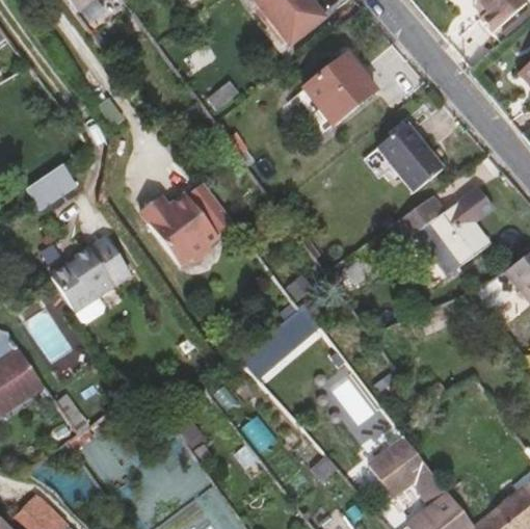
[(68,0),(77,11),(93,0),(68,0)]
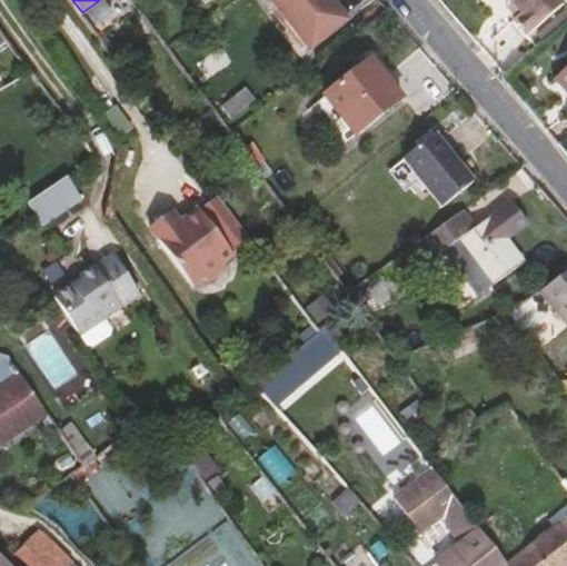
[(272,0),(309,47),(348,18),(334,0),(272,0)]
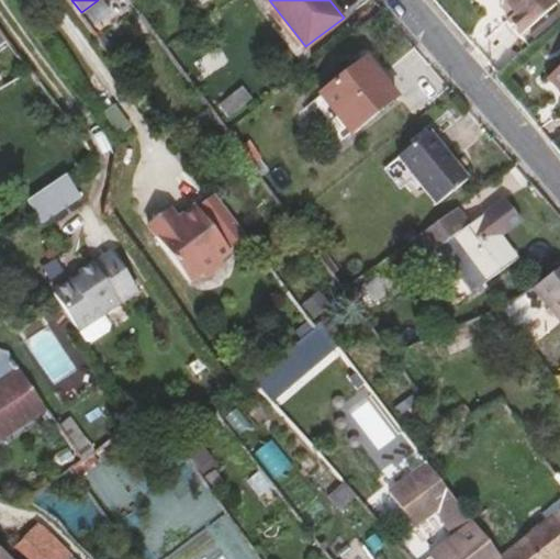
[(514,12),(511,15),(507,19),(521,34),(558,2),(556,0),(504,0),(507,3),(514,12)]
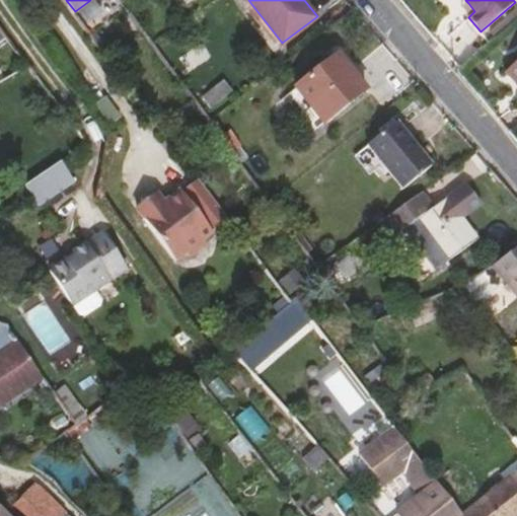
[(464,6),(471,14),(474,11),(468,3),(464,6)]
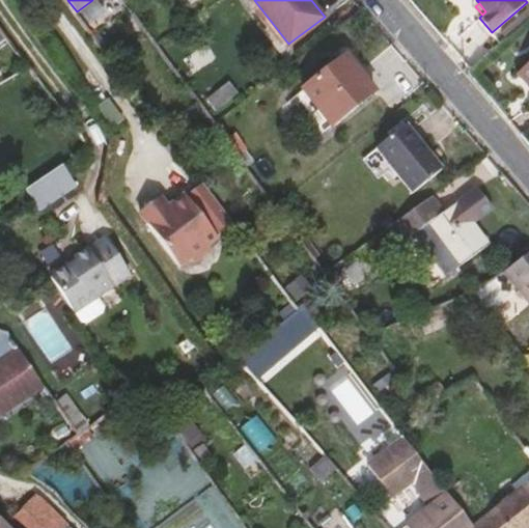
[(0,19),(0,49),(10,62),(24,52),(0,19)]
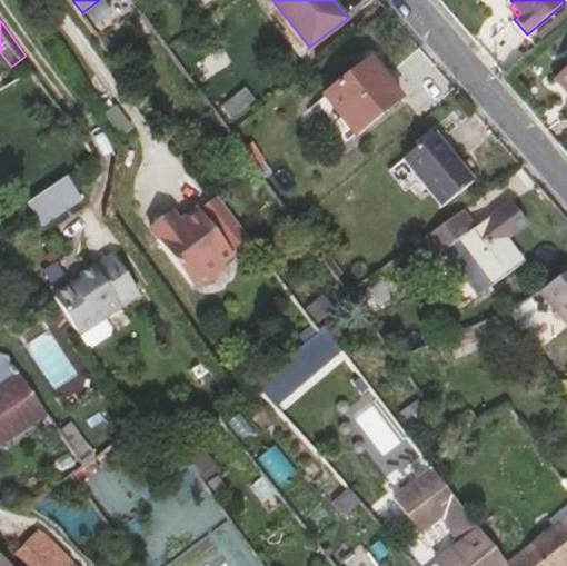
[(405,96),(372,56),(325,93),(356,133),(405,96)]
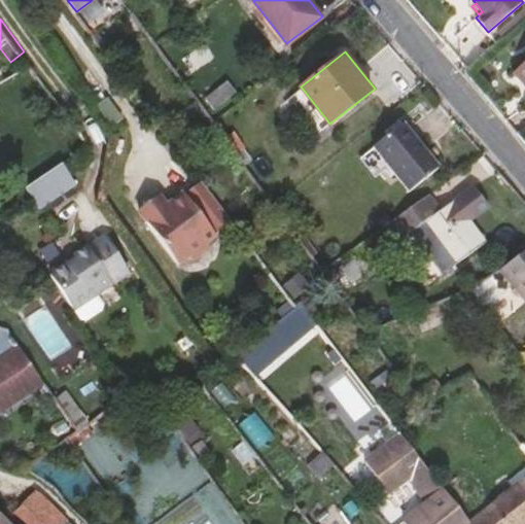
[(524,61),(514,71),(524,83),(524,61)]
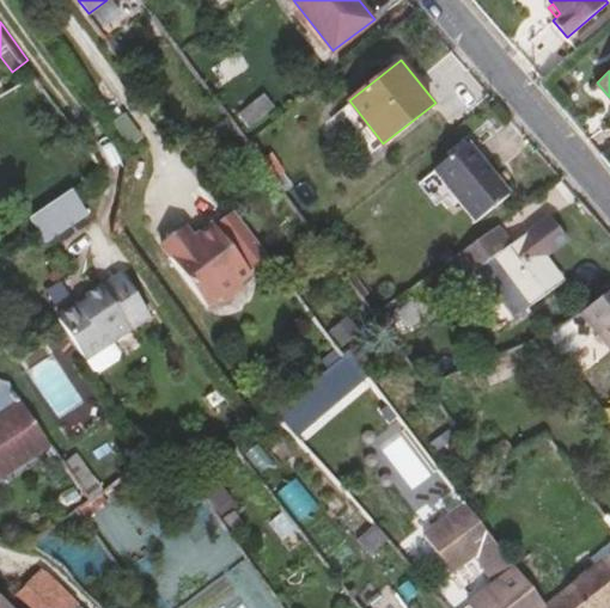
[(264,91),(239,112),(250,126),(275,105),(264,91)]
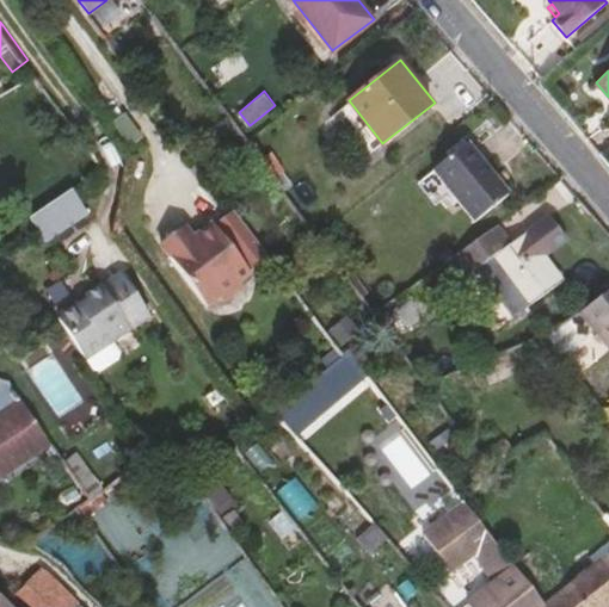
[(510,192),(469,140),(434,167),(436,169),(420,180),(437,202),(453,191),(475,220),(510,192)]
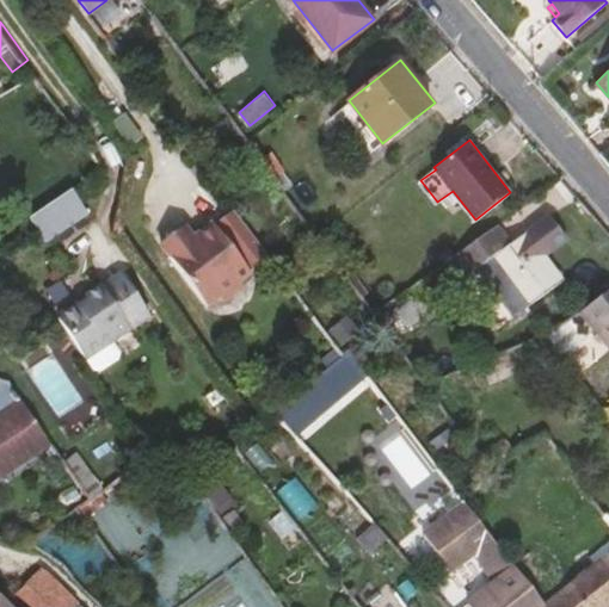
[(283,168),(275,175),(285,190),(294,184),(283,168)]
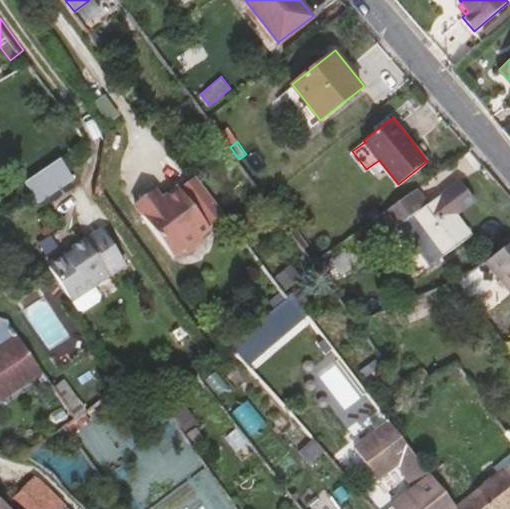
[(61,157),(26,180),(40,202),(75,178),(61,157)]
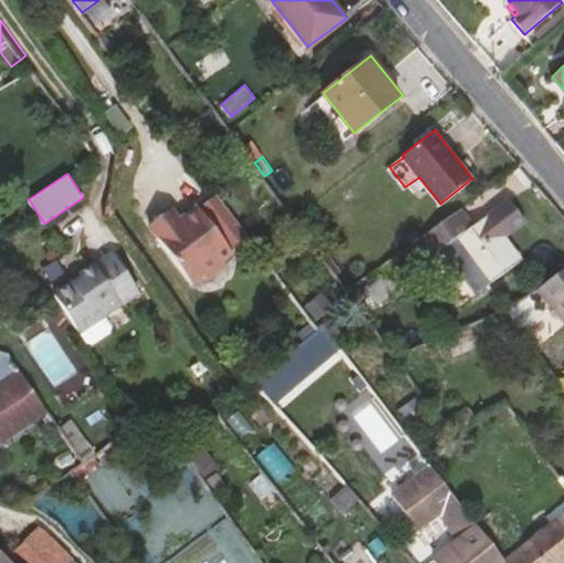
[(232,250),(251,237),(218,194),(201,208),(197,202),(179,216),(173,221),(169,217),(153,229),(192,282),(205,274),(212,274),(221,268),(223,260),(235,252),(232,250)]
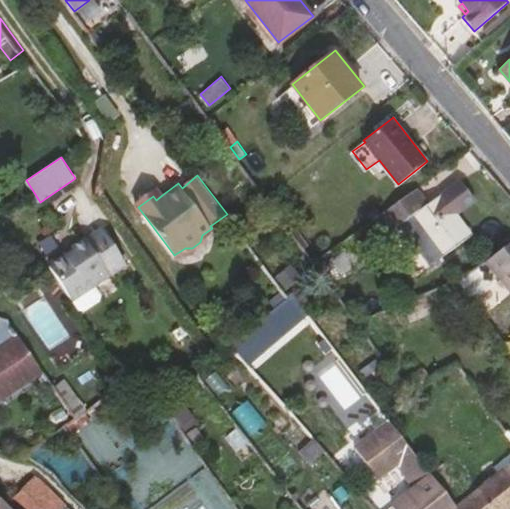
[(428,203),(416,188),(384,212),(395,228),(400,224),(402,223),(433,263),(471,235),(456,214),(476,199),(461,179),(441,194),(428,203)]
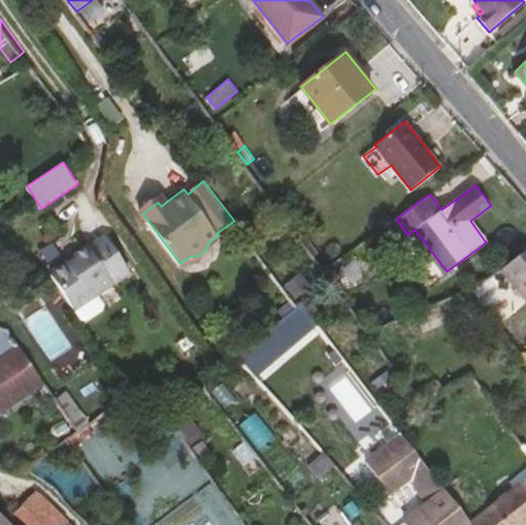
[(140,210),(142,214),(158,202),(161,206),(167,201),(162,194),(140,210)]
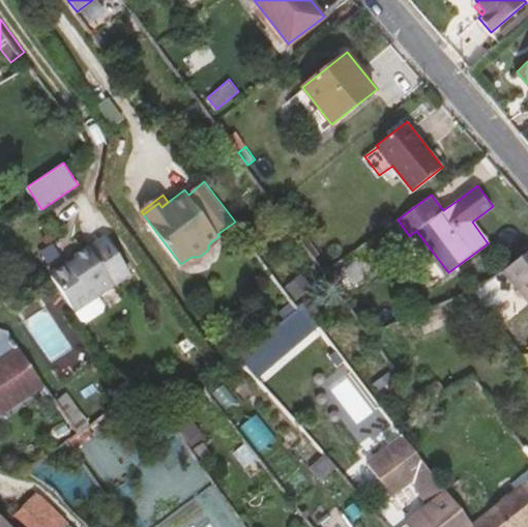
[(54,270),(53,274),(77,310),(98,295),(115,284),(132,272),(106,235),(89,246),(76,256),(78,260),(66,268),(63,264),(54,270)]
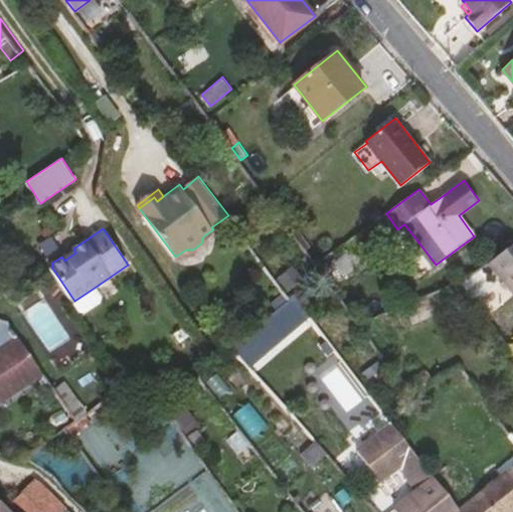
[(512,243),(489,262),(501,277),(512,290),(512,243)]
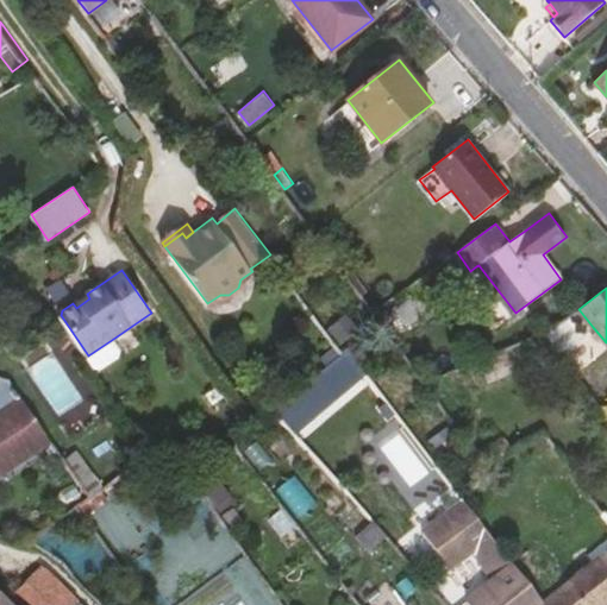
[(87,294),(73,303),(76,308),(89,298),(87,294)]
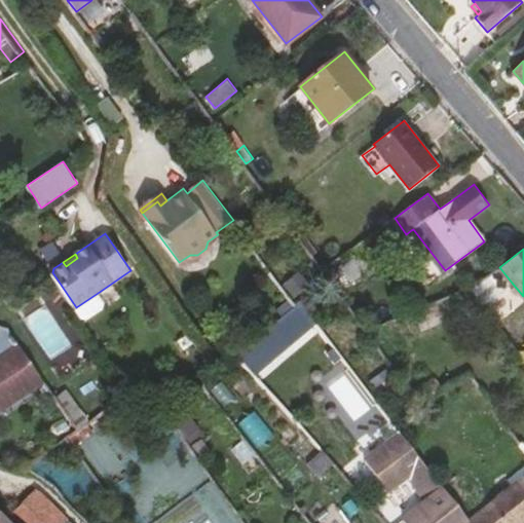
[(363,255),(342,269),(351,282),(372,268),(363,255)]
